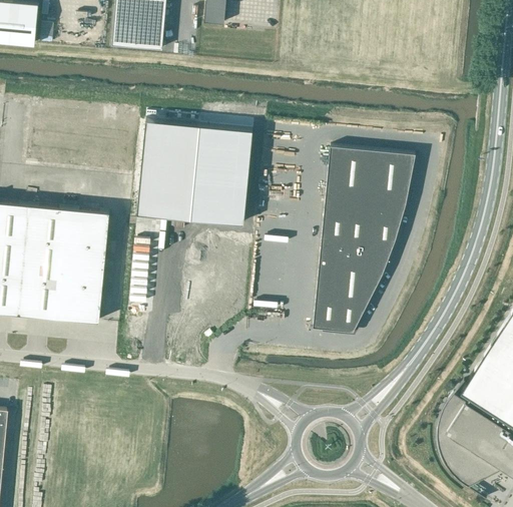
[(115,0),(112,48),(162,53),(166,0),(115,0)]
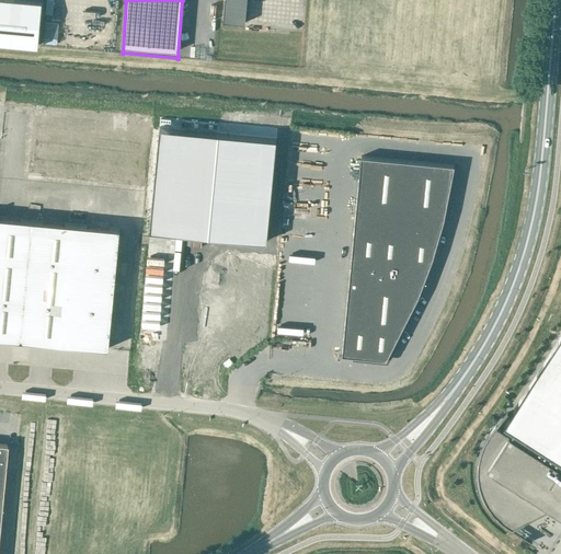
[(225,0),(224,27),(244,30),(247,0),(225,0)]
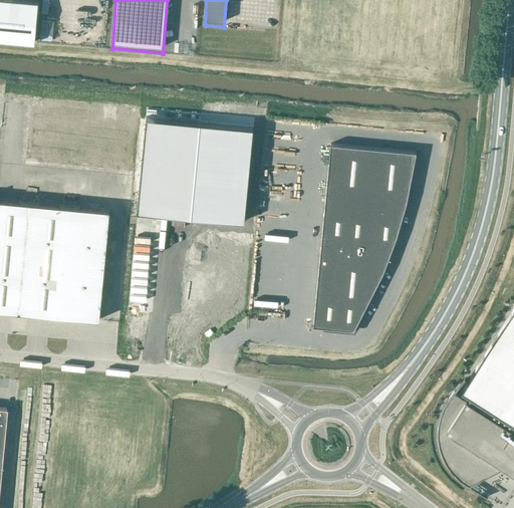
[(0,3),(0,44),(36,48),(39,7),(0,3)]
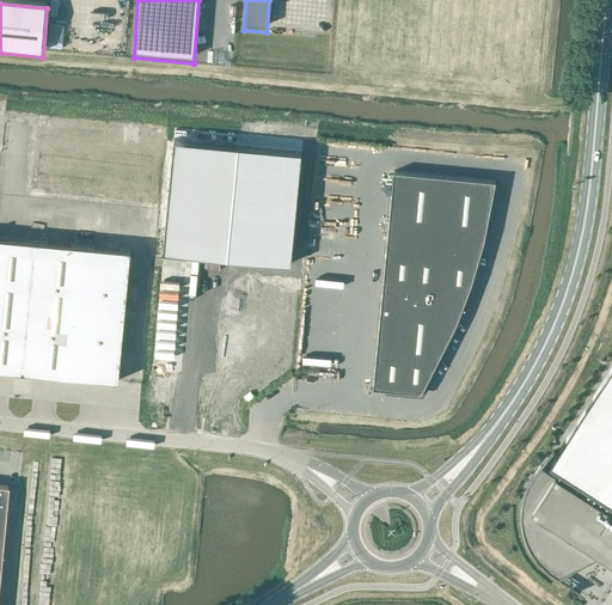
[(173,146),(163,258),(227,264),(238,152),(173,146)]
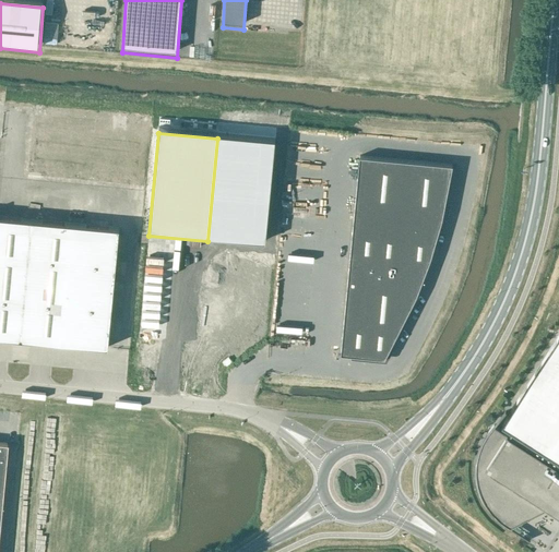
[(217,139),(207,242),(265,247),(275,144),(217,139)]
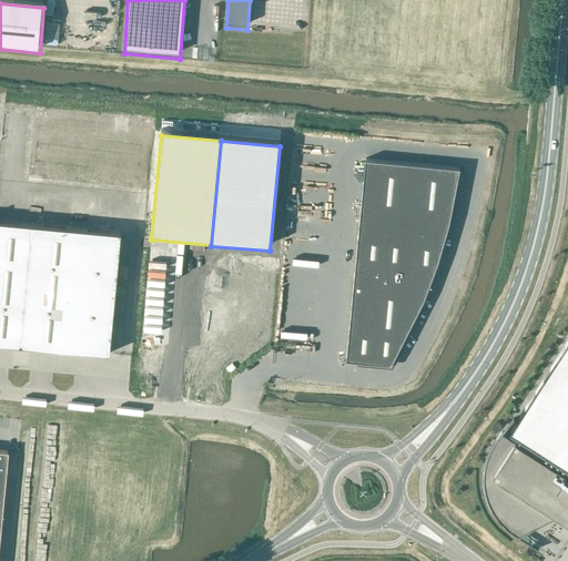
[(449,231),(460,174),(365,164),(346,366),(391,370),(424,306),(438,269),(449,231)]
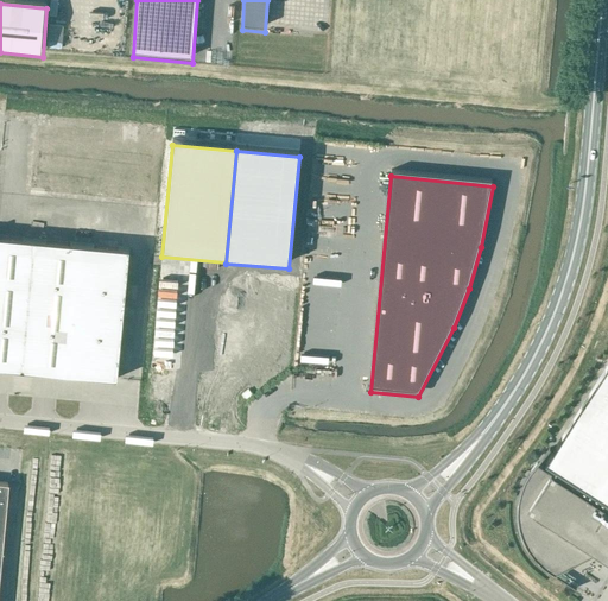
[(0,242),(0,373),(116,385),(130,255),(0,242)]
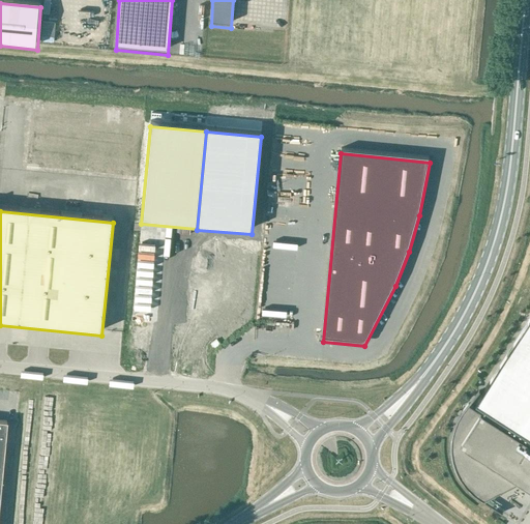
[(529,495),(529,323),(475,409),(487,416),(484,420),(468,410),(465,414),(462,418),(457,428),(452,438),(451,444),(451,455),(451,461),(454,471),(459,482),(461,486),(468,495),(472,498),(476,502),(483,506),(519,488),(529,495)]
